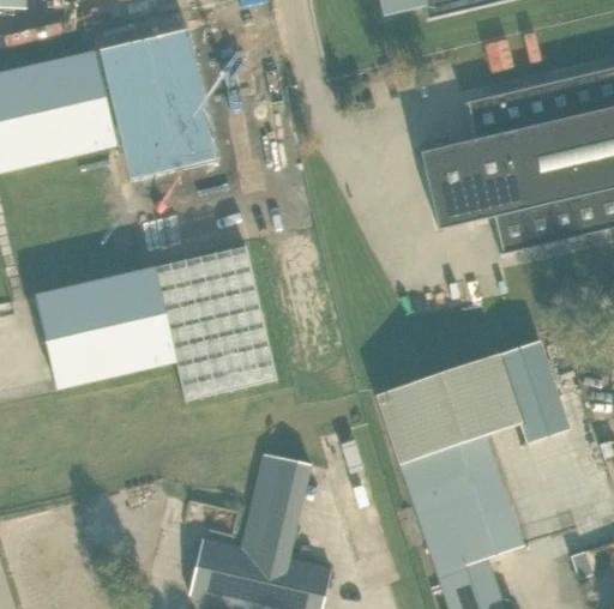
[(379,0),(383,14),(423,5),(426,19),(505,0),(379,0)]
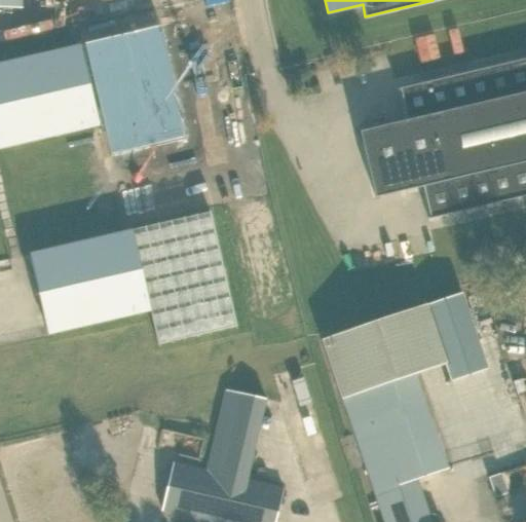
[(11,26),(13,36),(53,29),(51,17),(11,26)]
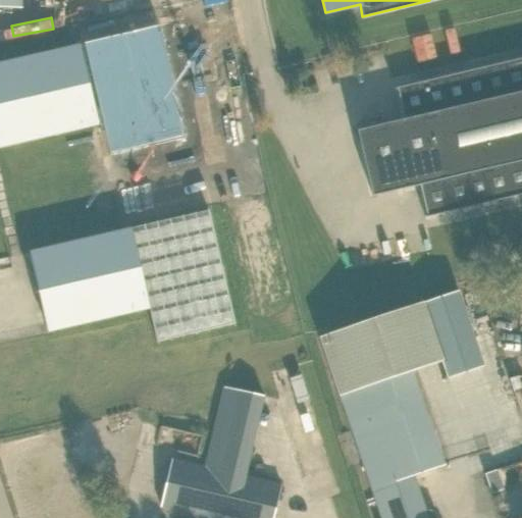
[(0,60),(0,145),(98,122),(106,155),(184,138),(157,24),(0,60)]
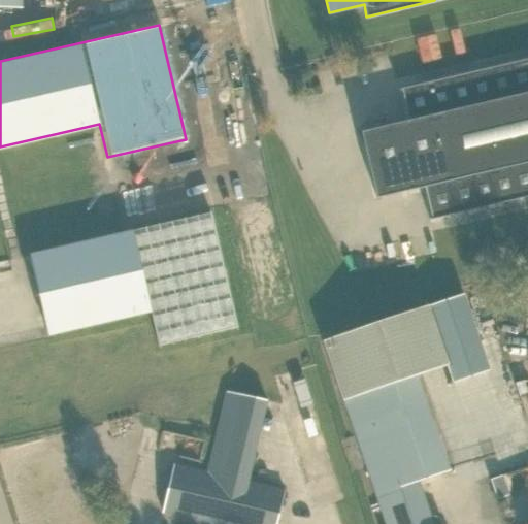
[(415,36),(422,60),(440,55),(433,31),(415,36)]
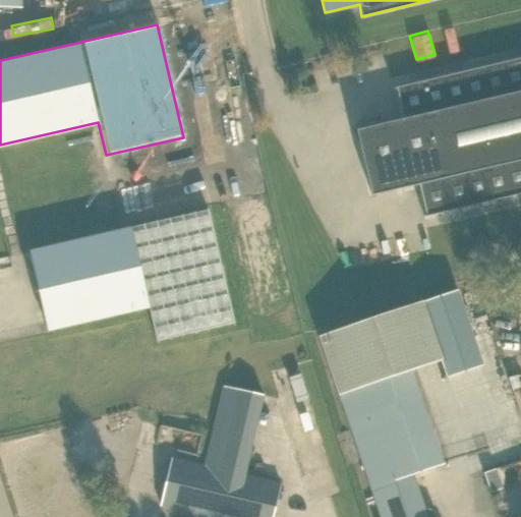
[(356,128),(371,193),(418,182),(425,213),(423,213),(423,215),(520,191),(520,55),(394,85),(394,88),(396,87),(403,117),(356,128)]
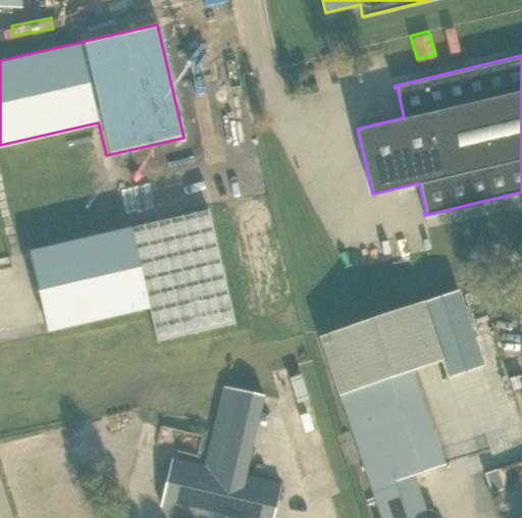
[(48,329),(149,306),(157,340),(235,321),(208,208),(30,250),(48,329)]
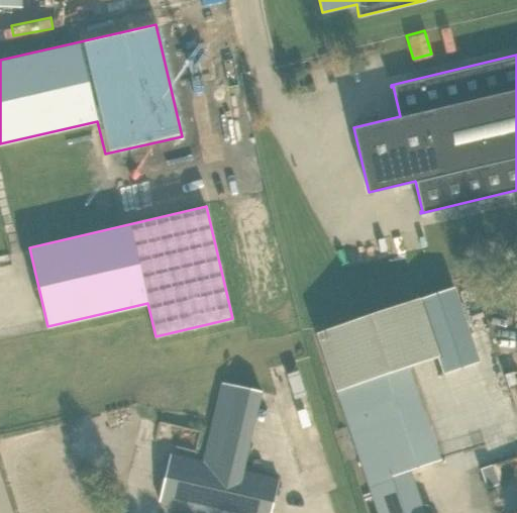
[(316,332),(335,389),(408,365),(437,354),(443,373),(479,361),(452,285),(316,332)]
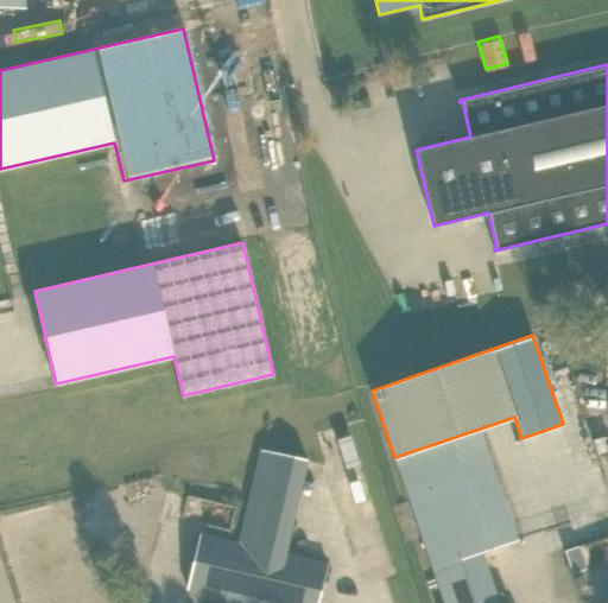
[(510,602),(507,594),(500,586),(494,588),(482,551),(518,539),(480,429),(394,457),(444,602),(510,602)]
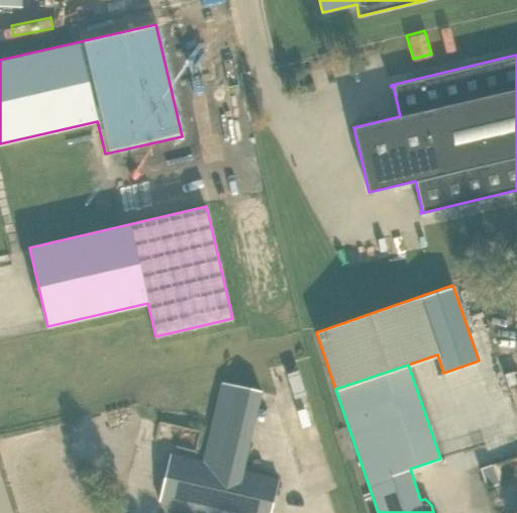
[(203,459),(171,451),(160,499),(218,512),(270,512),(279,477),(243,469),(262,390),(221,381),(203,459)]
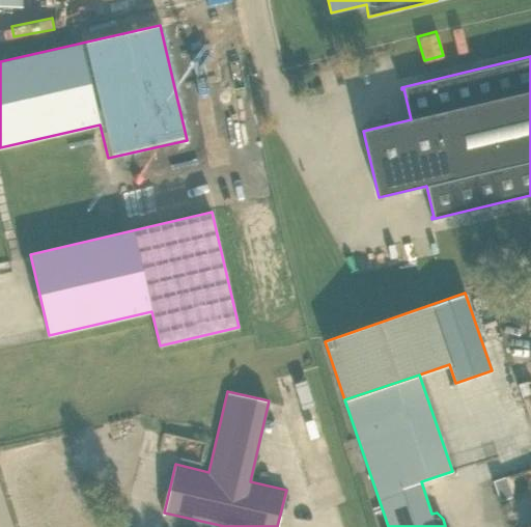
All buildings are outlined.
